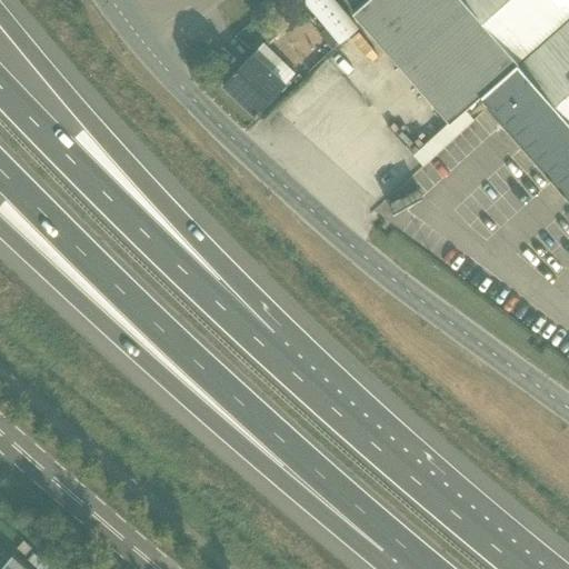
[(333,0),(305,0),(303,1),(339,46),(358,29),(333,0)]
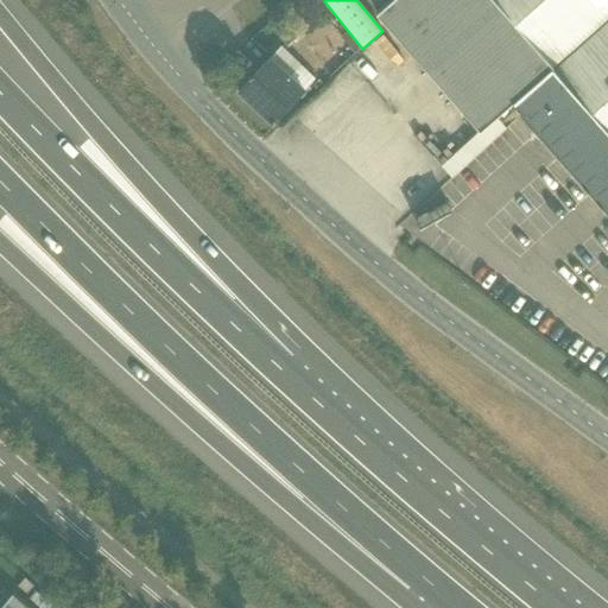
[(523,111),(521,112),(607,209),(607,0),(390,0),(377,12),(480,130),(512,101),(523,111)]
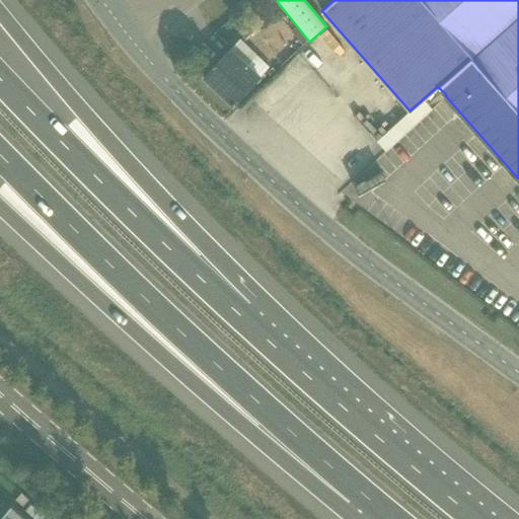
[(230,104),(233,106),(261,76),(231,49),(216,65),(214,64),(212,66),(213,67),(203,78),(204,79),(204,78),(231,103),(230,104)]
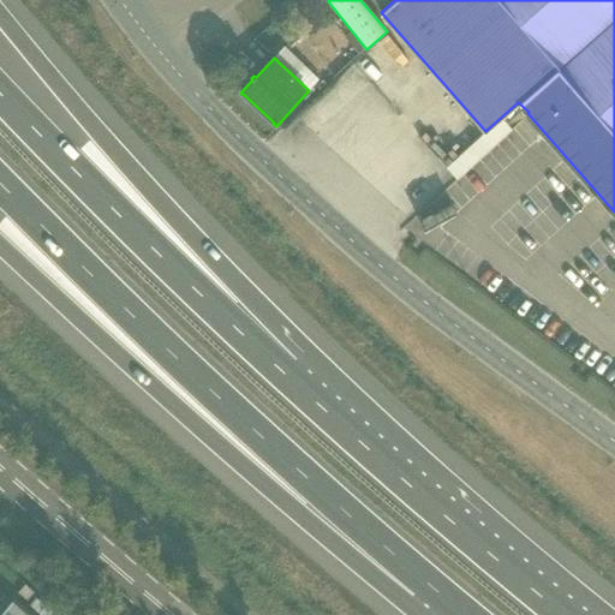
[(514,109),(446,169),(457,180),(524,120),(514,109)]
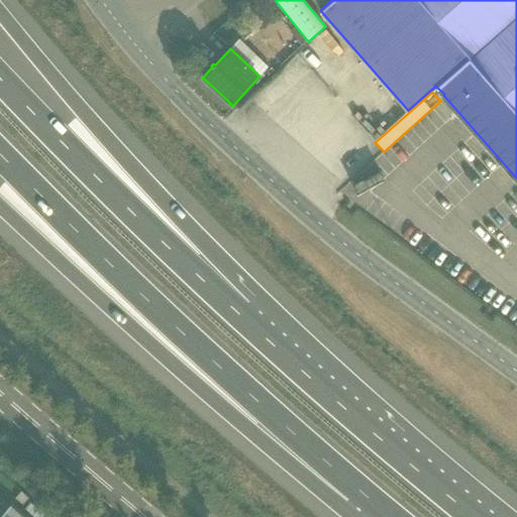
[(33,516),(37,516),(41,513),(30,503),(25,509),(33,516)]
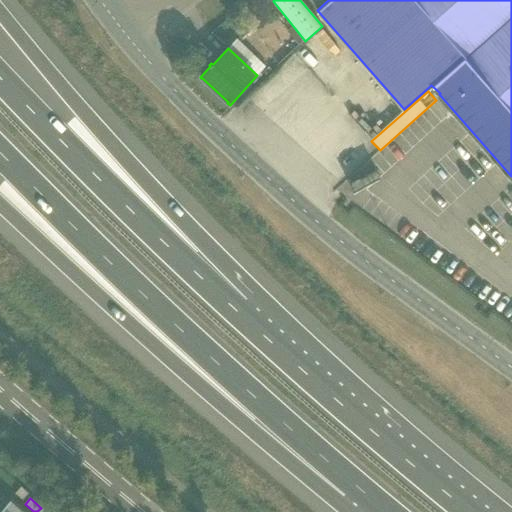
[(0,511),(23,511),(10,500),(0,511)]
